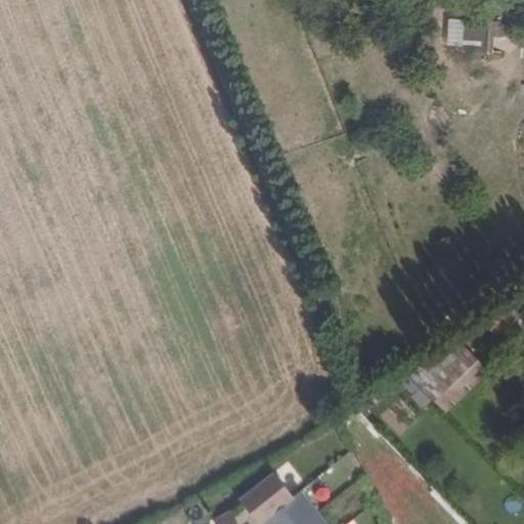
[(505,22),(481,20),(478,51),(491,52),(493,37),(504,39),(505,22)]
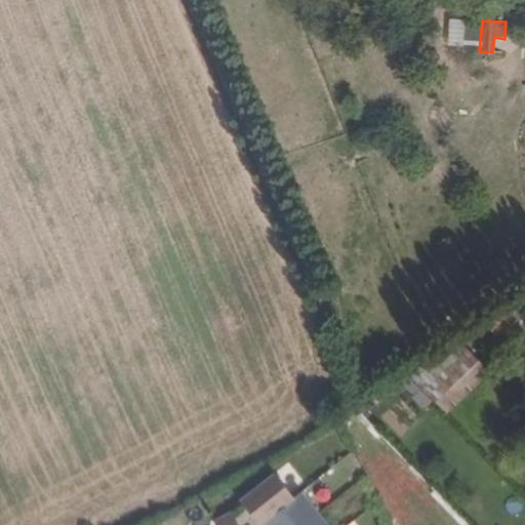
[(447,415),(490,372),(459,341),(422,365),(408,375),(447,415)]
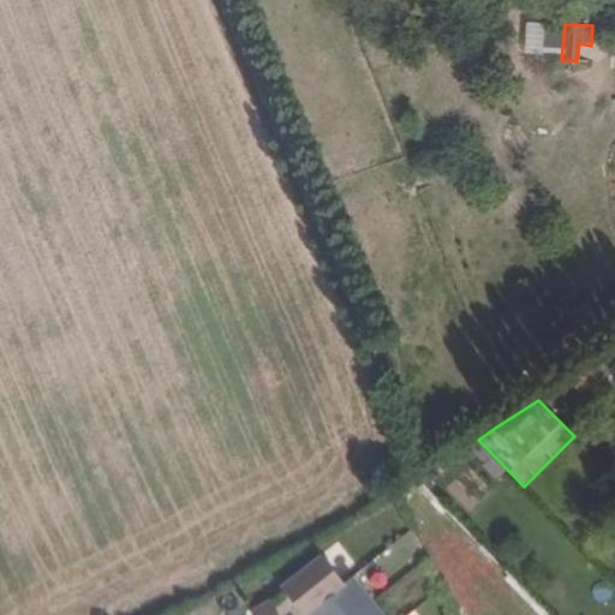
[(381,614),(351,575),(342,581),(320,553),(279,584),(302,614),(381,614)]
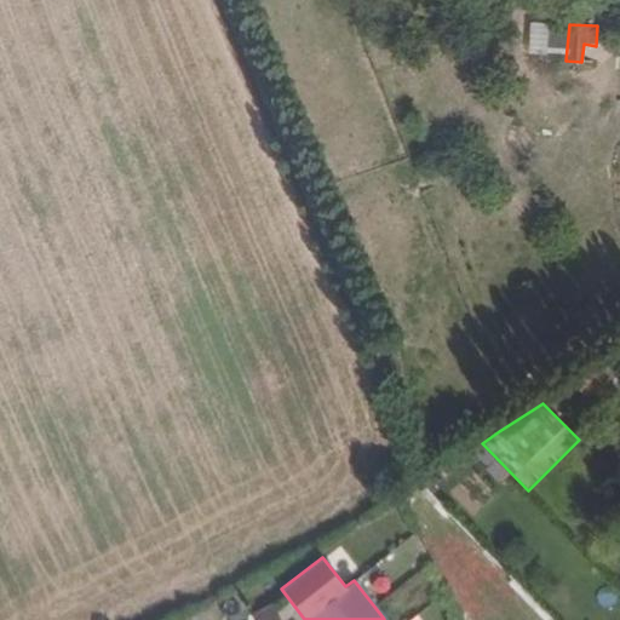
[(279,619),(273,607),(254,615),(256,619),(279,619)]
